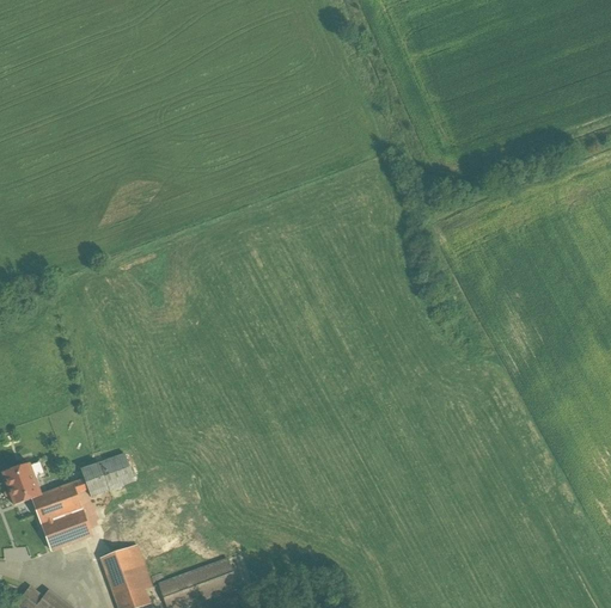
[(84,477),(41,492),(13,503),(34,556),(92,534),(77,491),(87,487),(90,495),(107,487),(134,478),(124,452),(80,468),(84,477)]
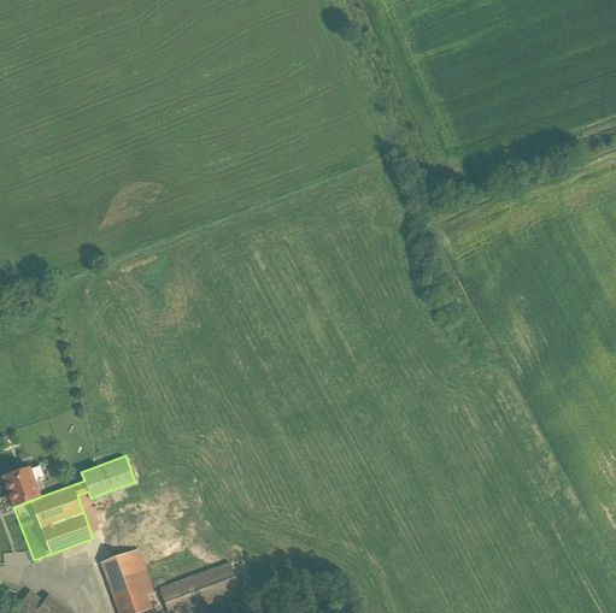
[(1,475),(13,507),(41,496),(29,465),(1,475)]
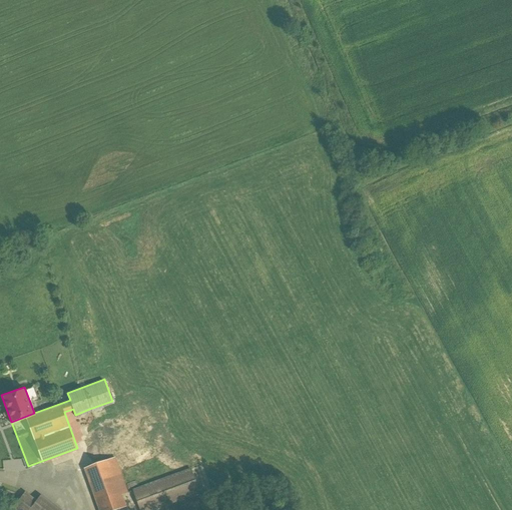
[(114,455),(83,466),(99,509),(110,509),(125,505),(120,493),(127,491),(126,489),(114,455)]
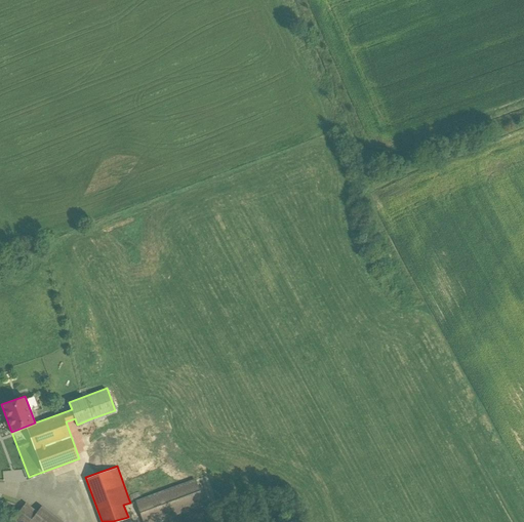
[(195,478),(137,499),(146,521),(157,521),(205,504),(195,478)]
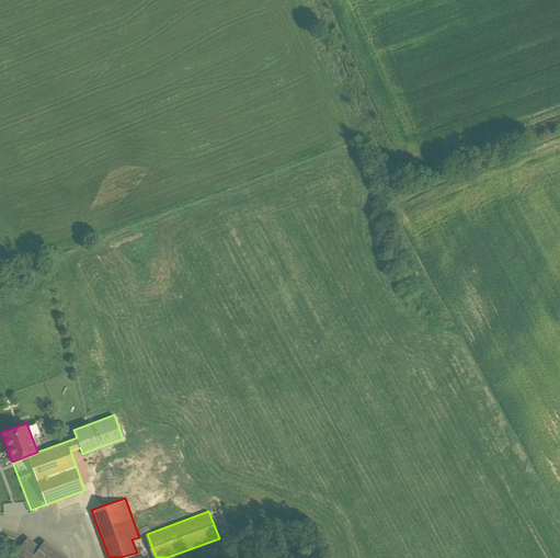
[(38,547),(26,537),(14,553),(21,557),(65,557),(43,541),(38,547)]
